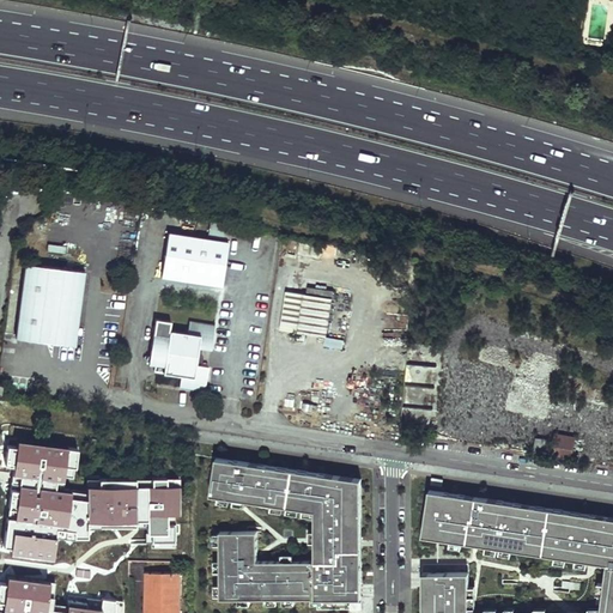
[(210,220),(208,232),(226,235),(229,224),(210,220)]
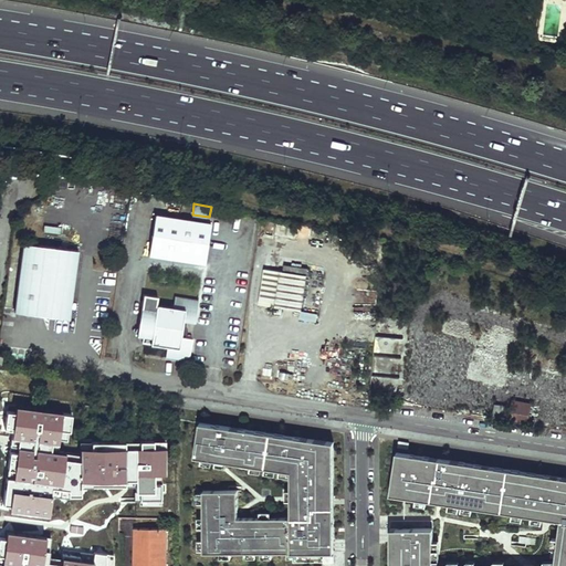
[(211,222),(155,215),(149,254),(205,262),(211,222)]
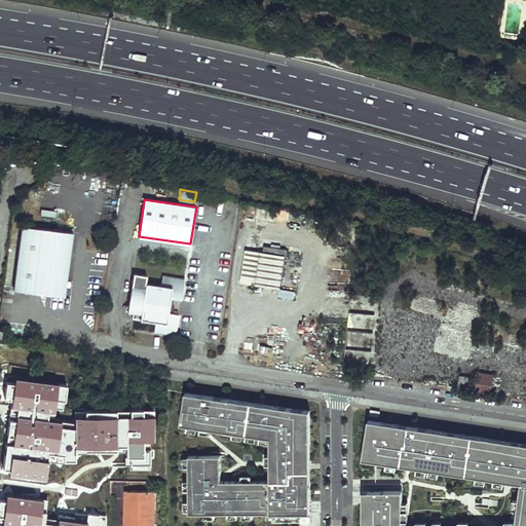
[(69,258),(72,232),(21,225),(12,289),(64,296),(67,269),(62,269),(64,257),(69,258)]
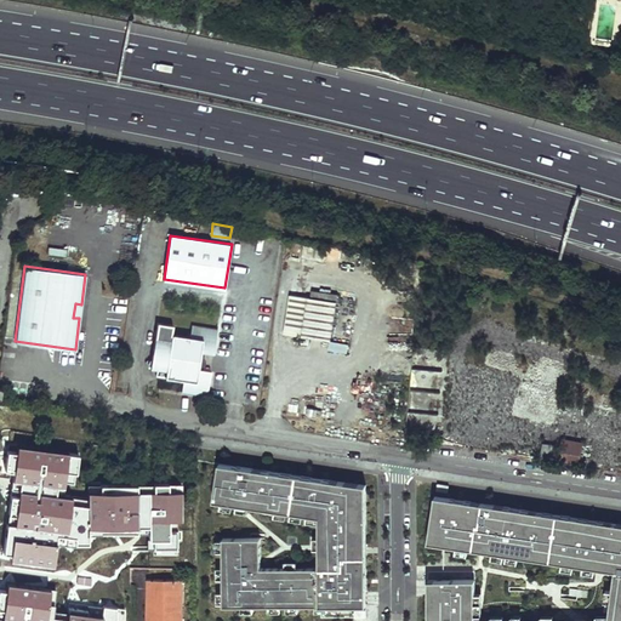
[(290,294),(284,332),(330,340),(336,301),(290,294)]
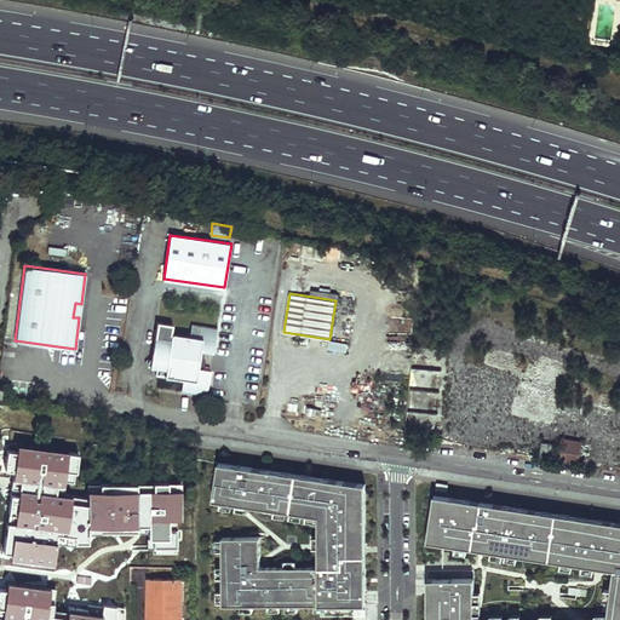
[(172,323),(156,321),(150,367),(156,368),(155,374),(183,379),(181,391),(206,395),(210,369),(196,367),(197,365),(199,365),(200,365),(202,363),(204,362),(204,361),(204,360),(204,359),(204,357),(204,356),(202,355),(201,355),(200,354),(199,354),(199,350),(213,352),(217,327),(191,323),(189,336),(171,333),(172,323)]
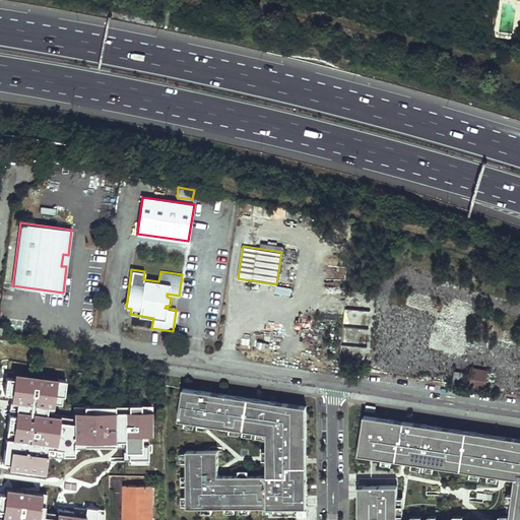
[(18,341),(5,339),(4,348),(19,349),(20,344),(18,341)]
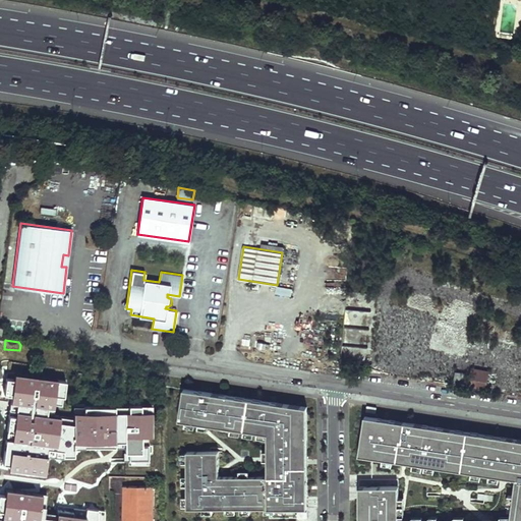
[(48,346),(47,355),(58,357),(67,358),(69,350),(48,346)]
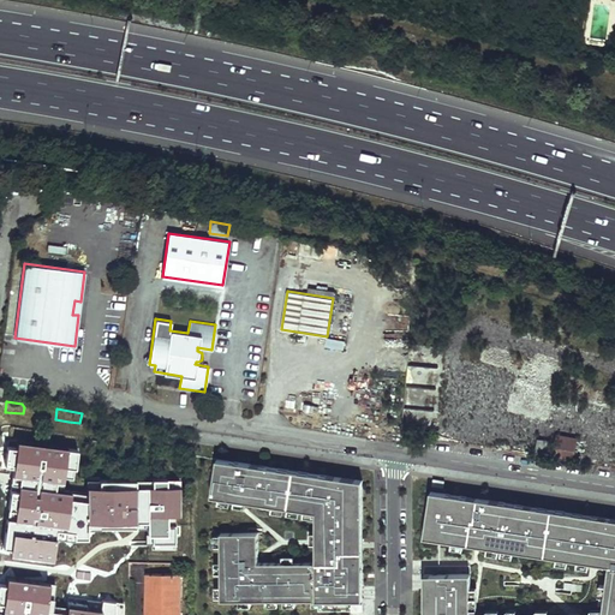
[(99,416),(97,428),(120,430),(121,418),(99,416)]
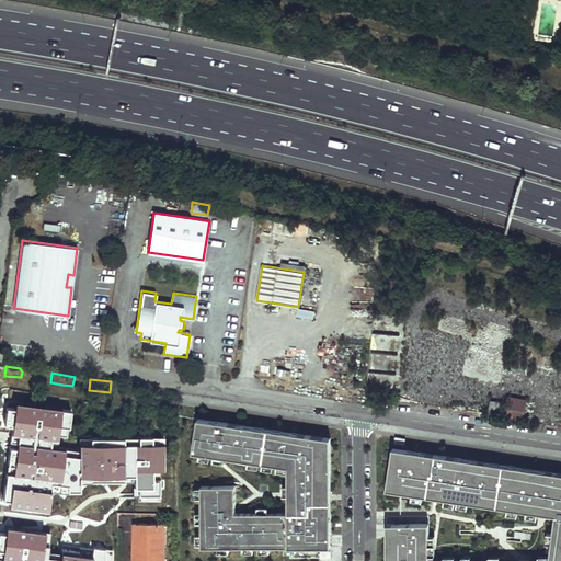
[(505,398),(502,419),(521,422),(524,405),(519,404),(521,400),(505,398)]
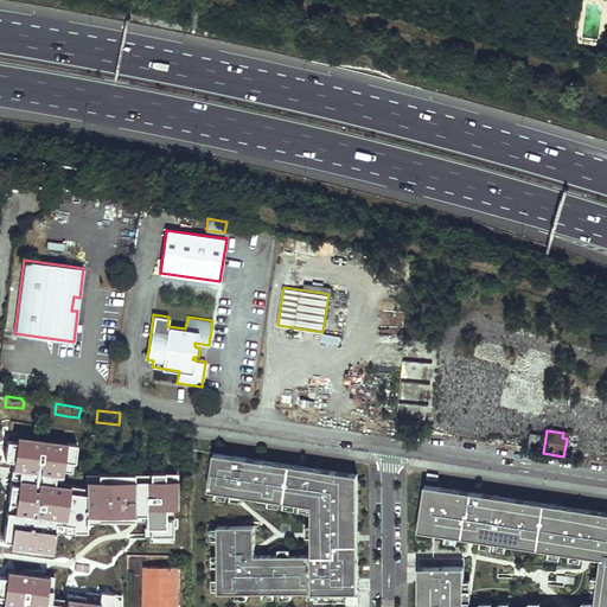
[(529,434),(526,449),(538,452),(542,436),(529,434)]
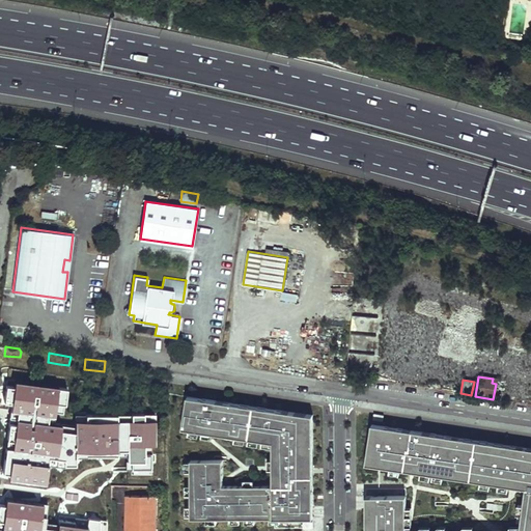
[(215,400),(188,396),(183,428),(208,431),(210,427),(214,428),(213,432),(273,442),(273,449),(288,452),(288,455),(308,454),(308,449),(313,449),(313,429),(308,429),(308,419),(295,417),(295,412),(224,401),(224,406),(215,404),(215,400)]
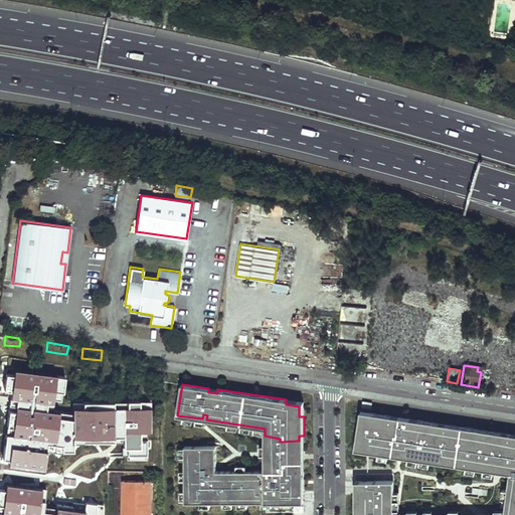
[(304,402),(286,399),(286,404),(299,406),(299,416),(304,416),(304,402)]
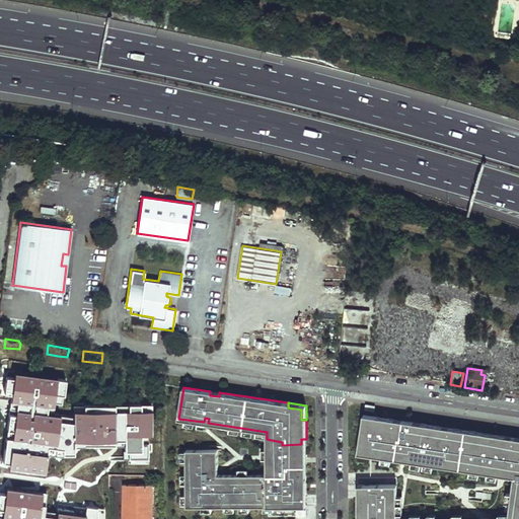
[(31,418),(29,437),(51,438),(50,442),(50,444),(70,445),(71,422),(52,421),(52,419),(46,418),(46,412),(34,412),(34,419),(31,418)]
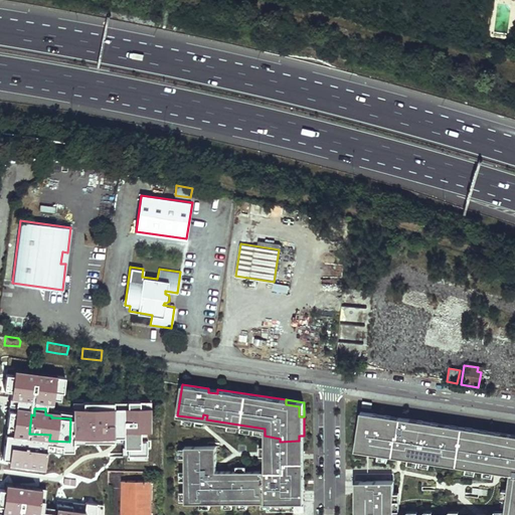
[(392,415),(361,410),(356,444),(366,446),(365,451),(370,452),(400,456),(401,452),(404,453),(404,457),(449,463),(450,458),(469,461),(468,466),(497,470),(498,461),(501,461),(500,471),(507,472),(508,468),(514,469),(514,470),(514,473),(512,473),(506,514),(505,514),(514,514),(514,439),(500,437),(501,432),(448,423),(447,428),(438,426),(439,422),(418,419),(417,424),(408,422),(409,417),(401,416),(400,421),(391,420),(392,415)]
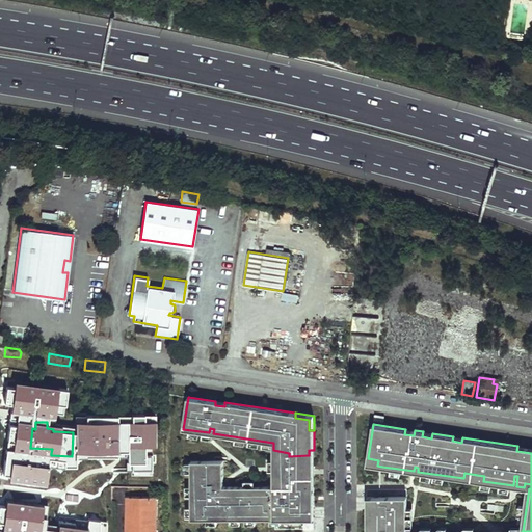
[(72,442),(72,456),(87,457),(87,444),(72,442)]
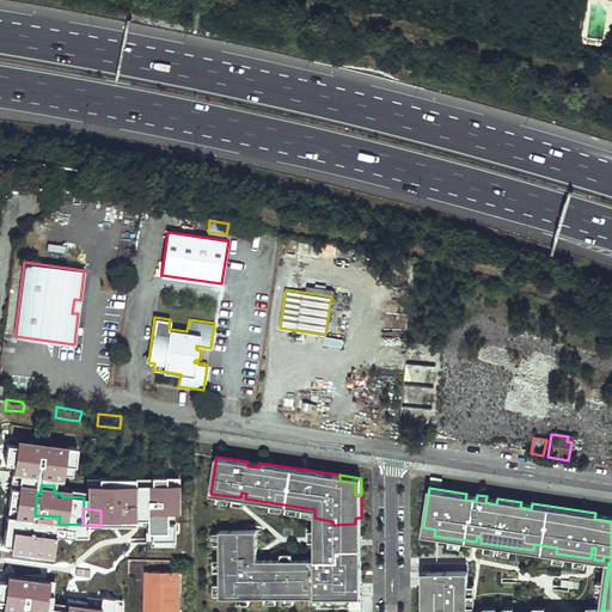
[(314,518),(314,554),(338,554),(338,560),(355,560),(355,571),(361,571),(361,518),(355,518),(355,524),(332,525),(332,521),(314,518)]
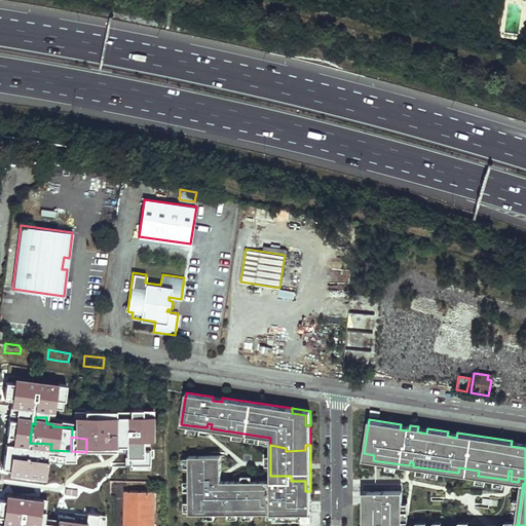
[(221,456),(199,456),(199,514),(272,513),(310,513),(310,491),(305,491),(305,481),(291,481),(291,476),(270,476),(270,481),(221,481),(221,478),(216,478),(216,474),(221,474),(221,456)]
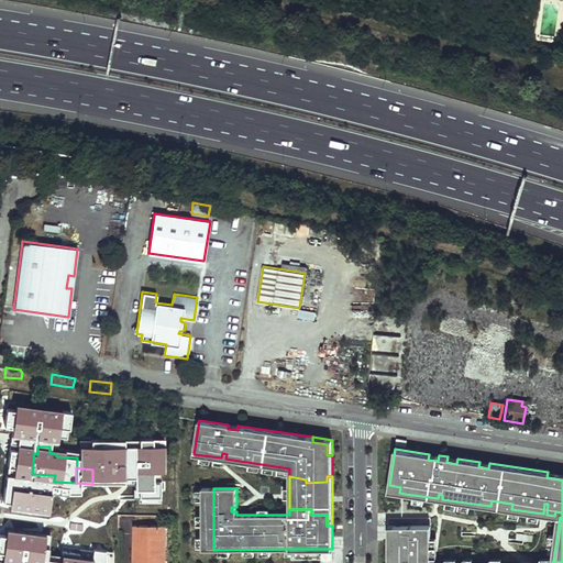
[(89,514),(70,514),(70,533),(89,533),(89,514)]
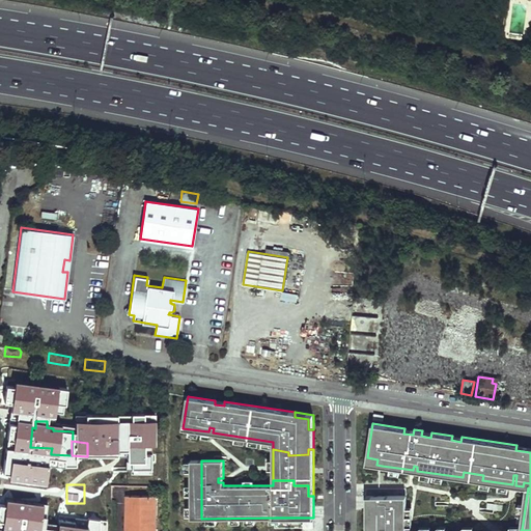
[(0,505),(0,507),(0,527),(24,530),(26,498),(0,495),(0,494),(0,505)]
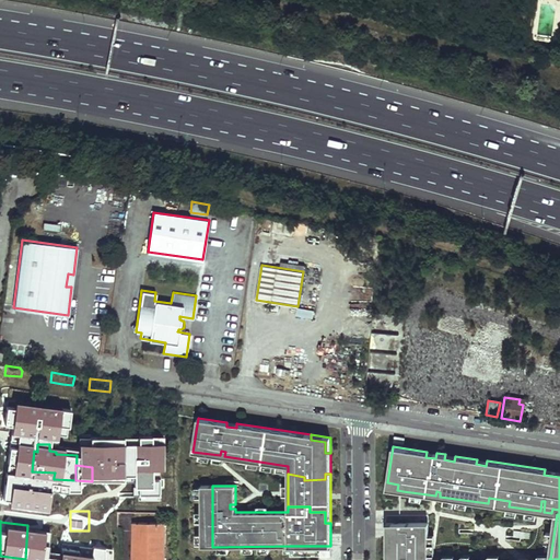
[(433,559),(433,522),(387,522),(387,548),(393,548),(392,559),(516,559),(508,559),(433,559)]
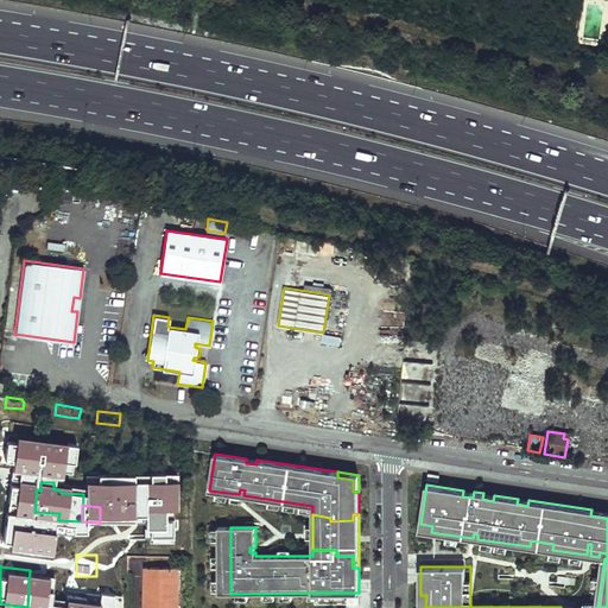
[(179,607),(181,569),(144,568),(144,599),(149,599),(149,605),(143,603),(143,607),(179,607)]
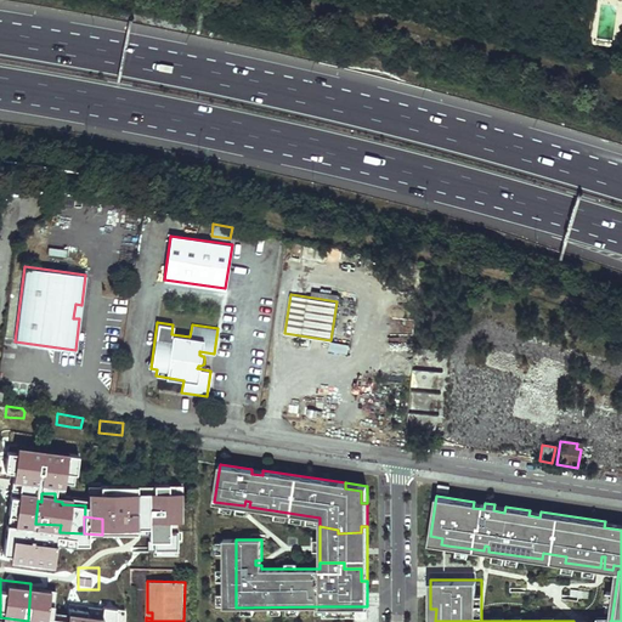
[(122,621),(123,600),(103,600),(103,621),(122,621)]
